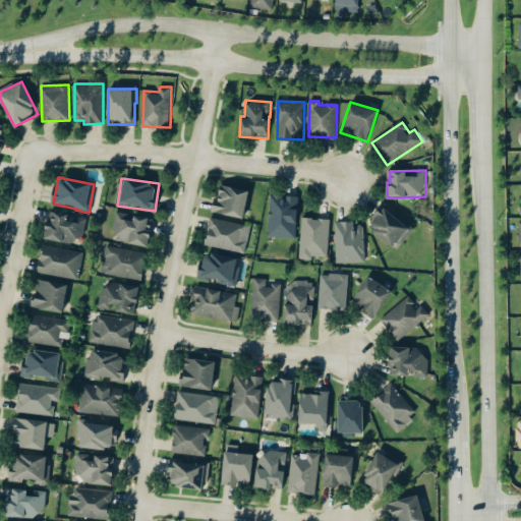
[(243,219),(249,191),(221,185),(218,197),(215,197),(212,213),(243,219)]
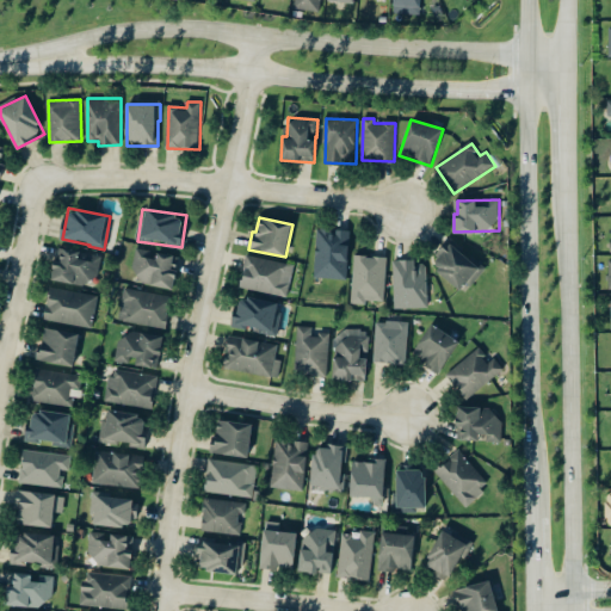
[(316,278),(349,278),(350,230),(331,230),(331,229),(318,229),(316,278)]
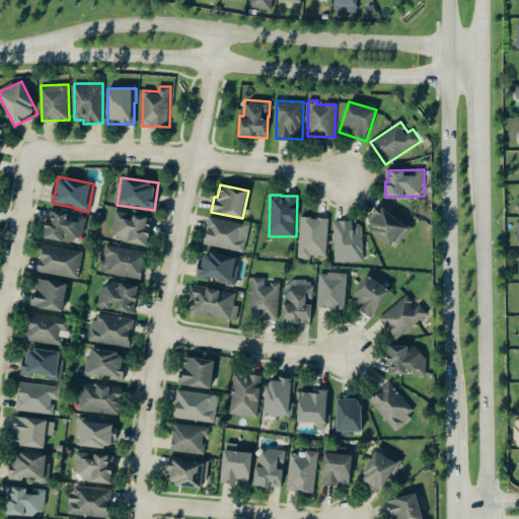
[(410,227),(380,207),(366,227),(395,248),(410,227)]
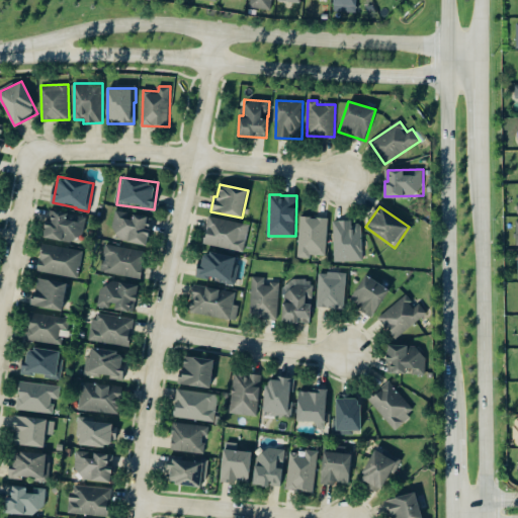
[(86,216),(49,211),(46,238),(83,242),(86,216)]
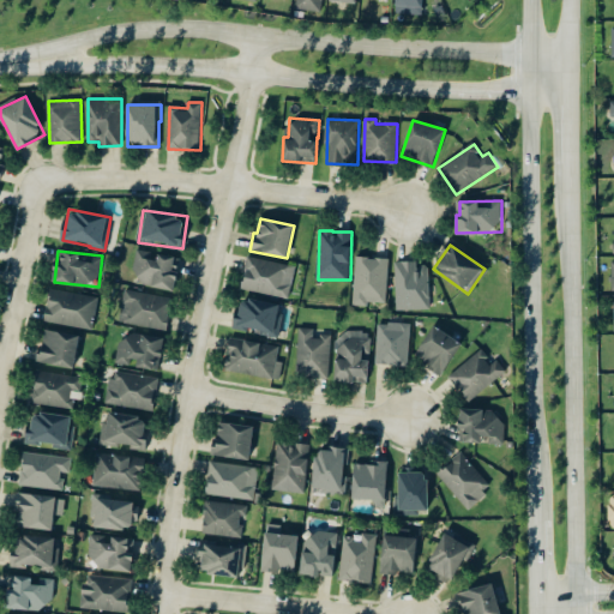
[(179,257),(155,254),(155,253),(138,251),(133,284),(175,290),(179,257)]
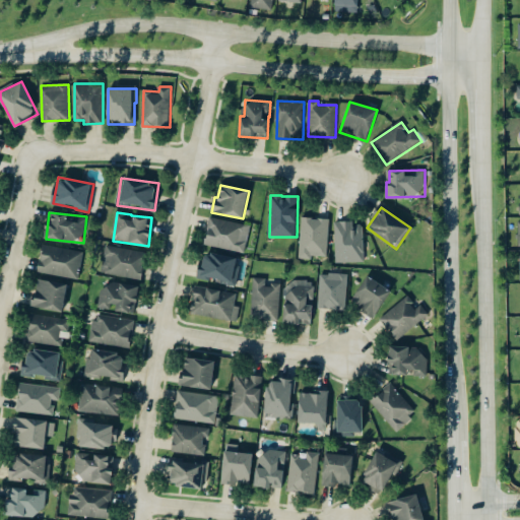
[(245,254),(251,226),(210,217),(204,245),(245,254)]
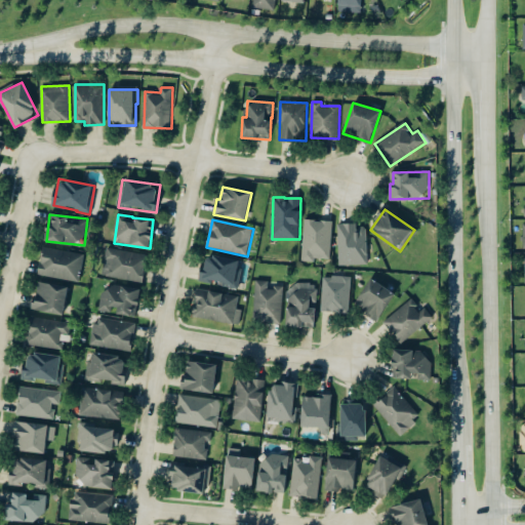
[(332,220),(304,219),(303,261),(316,261),(316,258),(331,259),(332,220)]
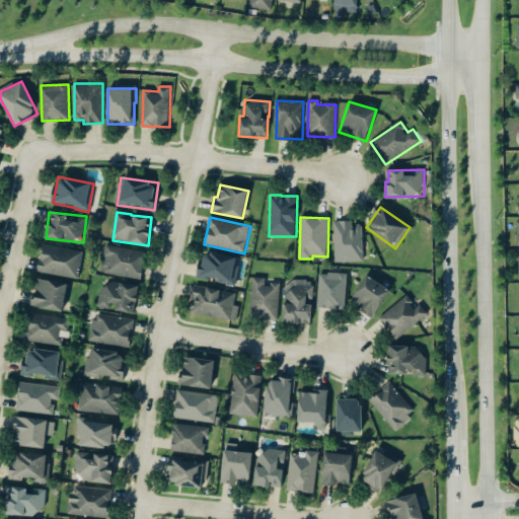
[(336,262),(364,261),(363,225),(353,225),(353,221),(335,221),(336,262)]
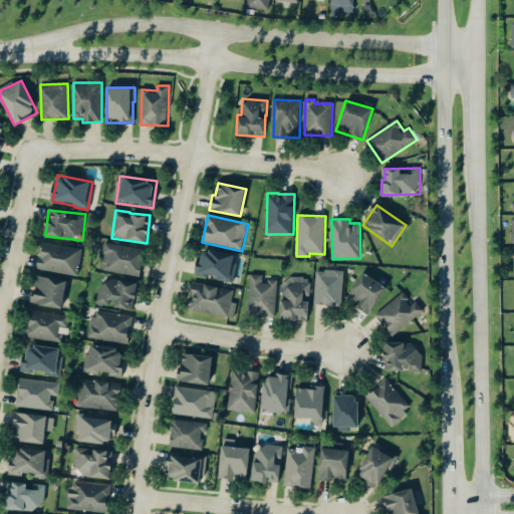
[(38,270),(78,275),(82,248),(41,243),(38,270)]
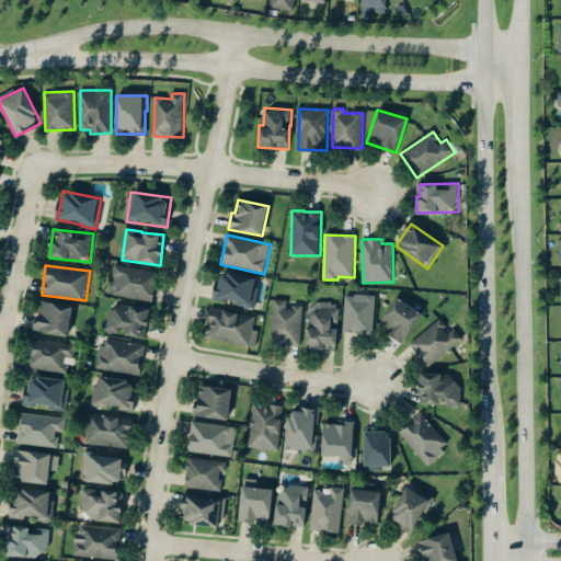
[(111,296),(153,300),(157,271),(114,266),(111,296)]
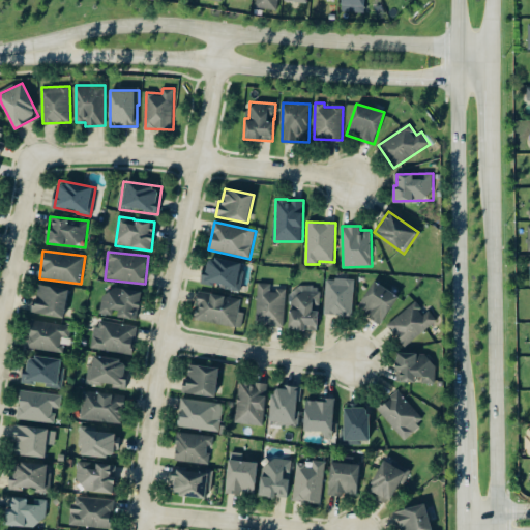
[(244,263),(207,257),(203,283),(239,290),(244,263)]
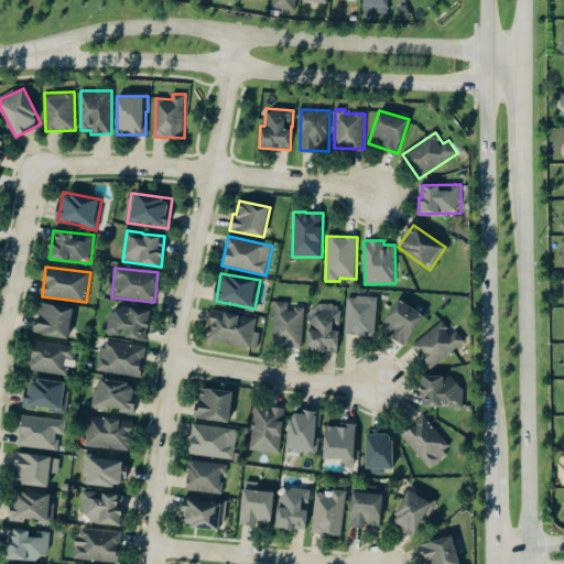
[(376,336),(377,297),(347,296),(346,335),(376,336)]
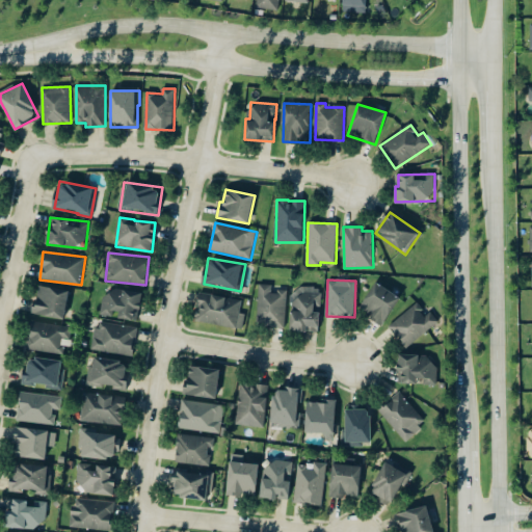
[(400,298),(376,282),(358,309),(382,324),(400,298)]
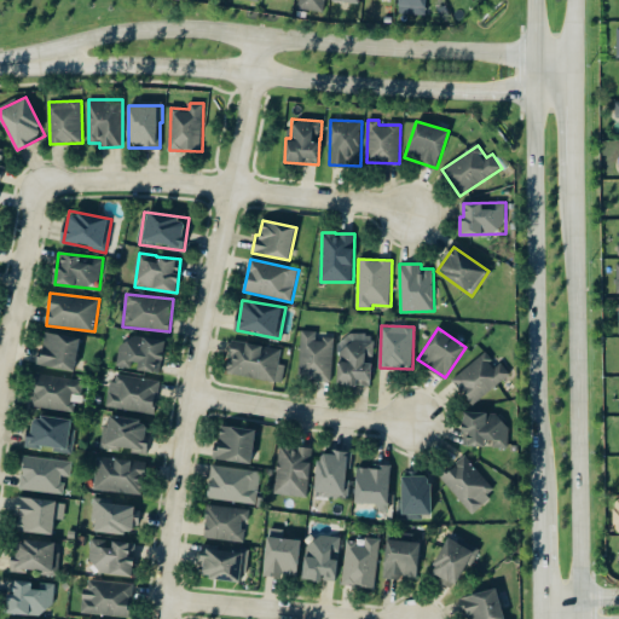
[(39,365),(74,371),(80,339),(44,331),(39,365)]
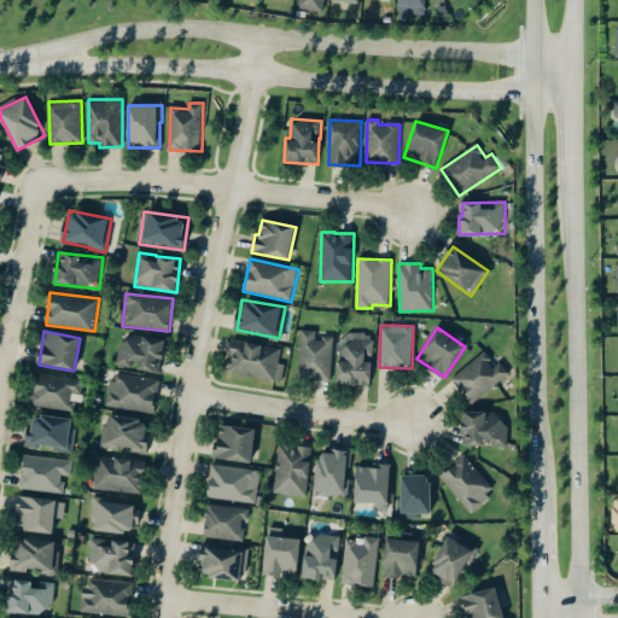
[(316,331),(301,331),(297,378),(332,380),(333,339),(316,338),(316,331)]
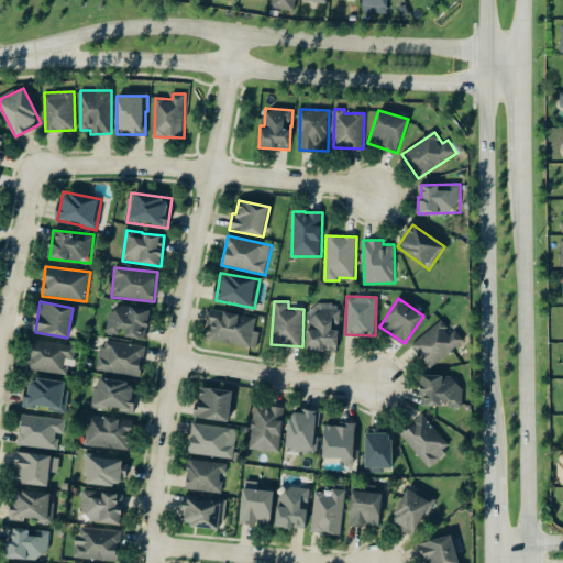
[(151,311),(113,302),(107,333),(144,341),(151,311)]
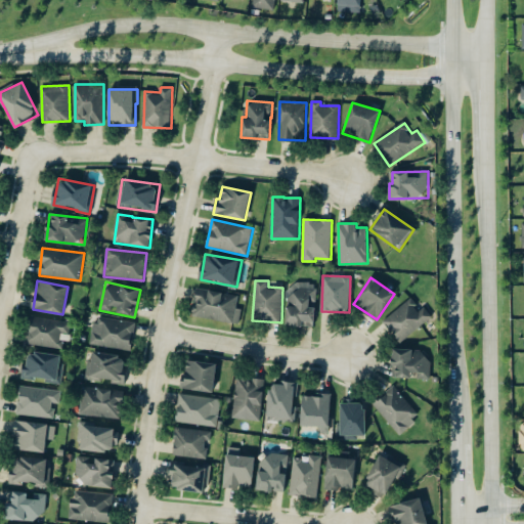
[(287,325),(314,326),(315,305),(316,305),(317,289),(311,289),(311,285),(288,284),(287,325)]
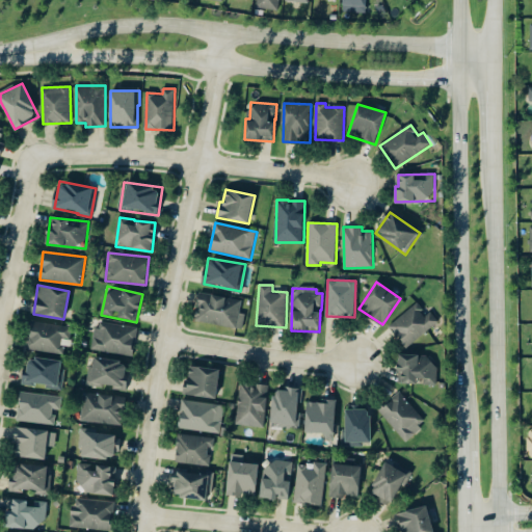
[(242,300),(200,292),(194,320),(243,329),(246,314),(240,313),(242,300)]
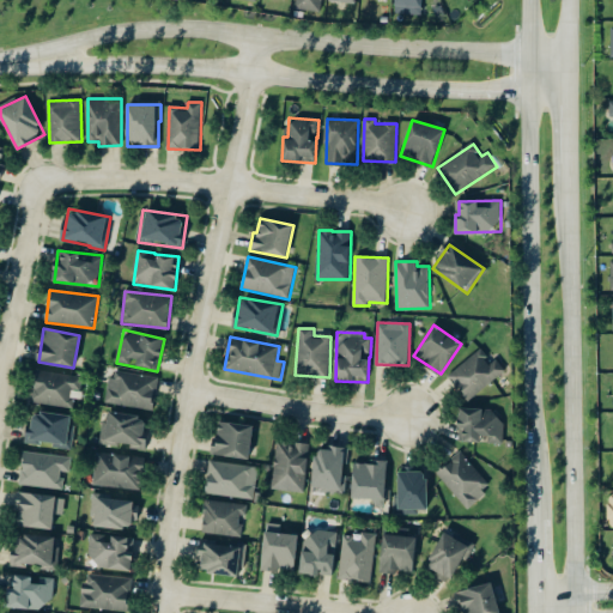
[(469,401),(505,372),(484,347),(448,376),(469,401)]
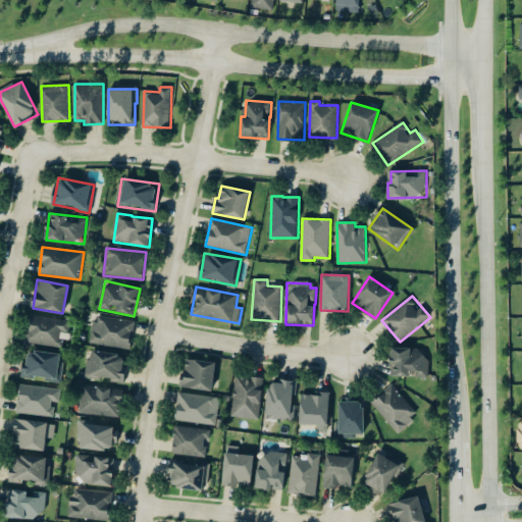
[(28,344),(62,348),(63,340),(70,340),(72,320),(31,316),(28,344)]
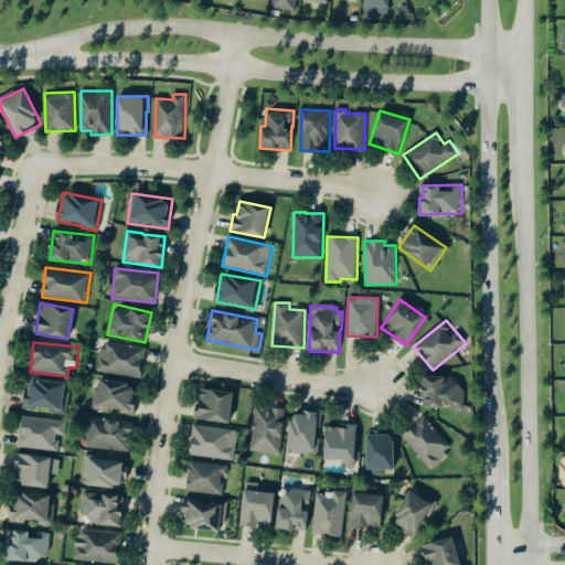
[(142,377),(147,348),(104,342),(99,373),(142,377)]
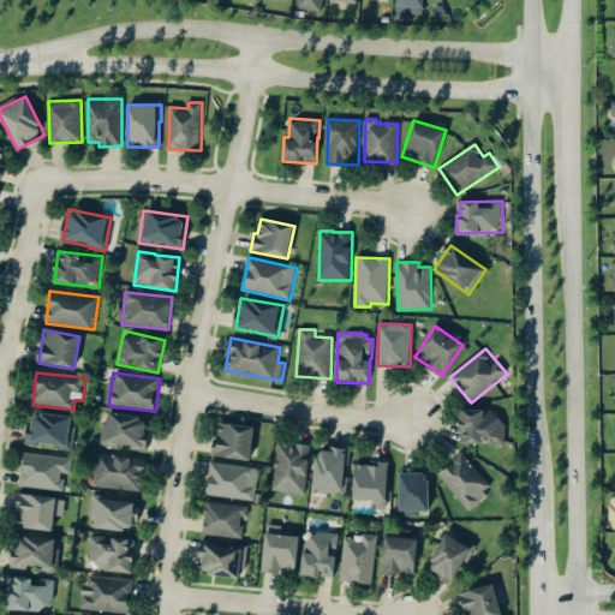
[(496,411),(460,410),(460,430),(464,430),(463,443),(487,445),(506,446),(507,422),(496,421),(496,411)]
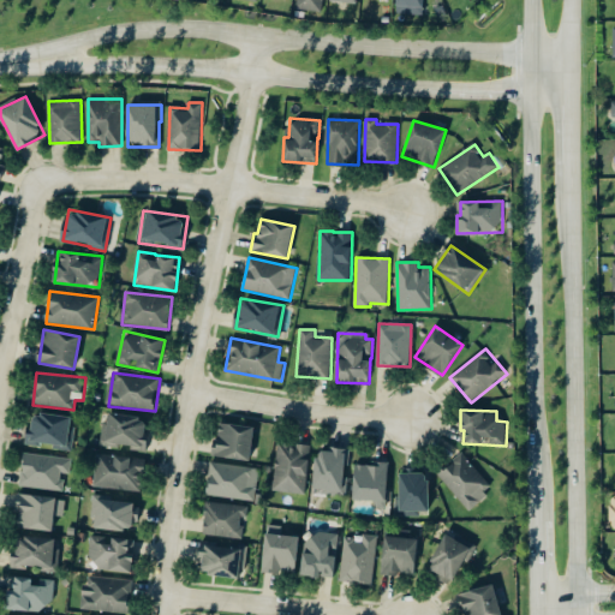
[(72,417),(31,413),(29,442),(55,445),(55,451),(75,452),(77,428),(71,427),(72,417)]
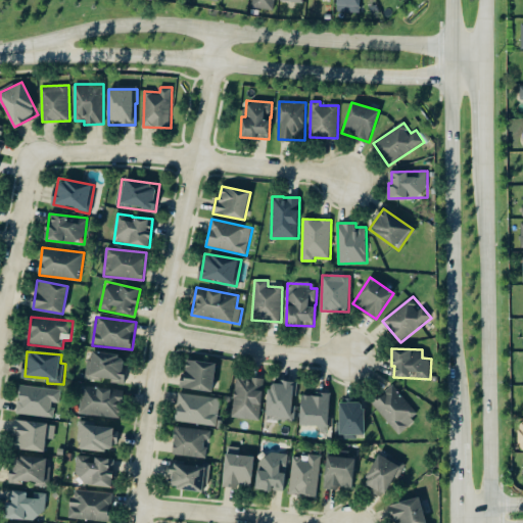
[(124,383),(127,355),(91,351),(88,379),(124,383)]
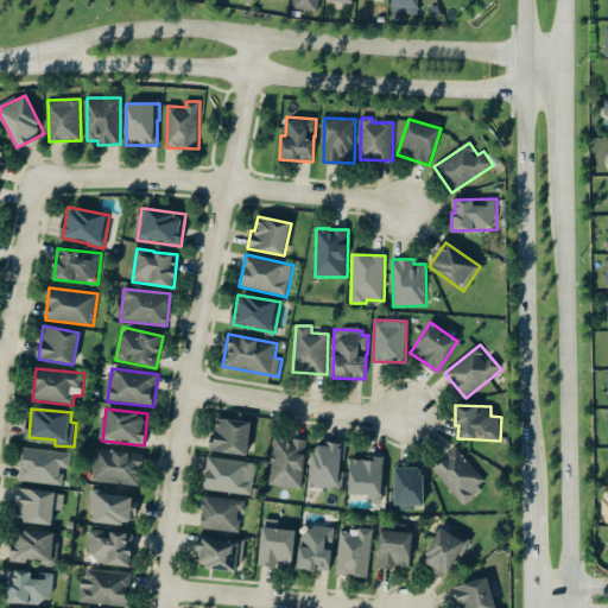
[(247,456),(252,422),(216,417),(211,451),(247,456)]
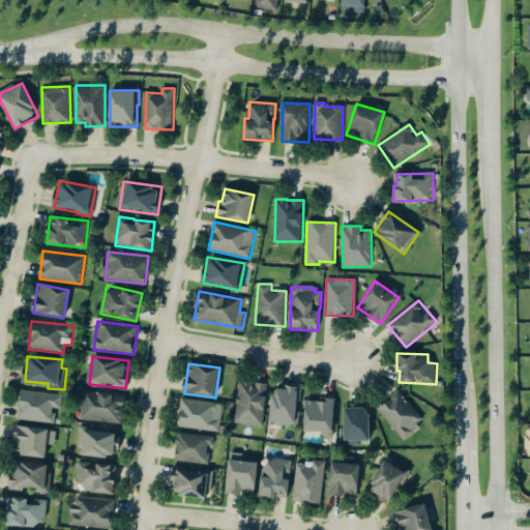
[(265,425),(267,383),(239,382),(237,423),(265,425)]
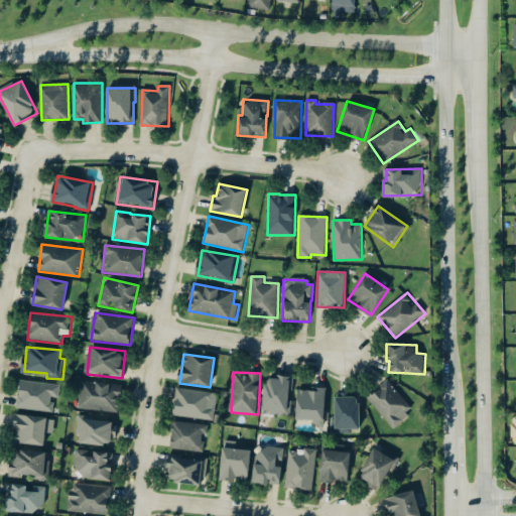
[(294,377),(265,376),(263,410),(271,410),(271,414),(290,415),(291,391),(293,391),(294,377)]
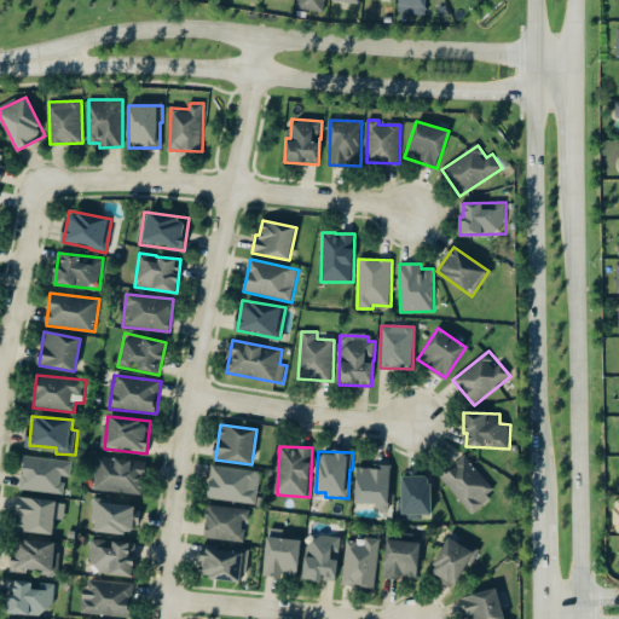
[(497,491),(466,456),(440,479),(473,514),(497,491)]
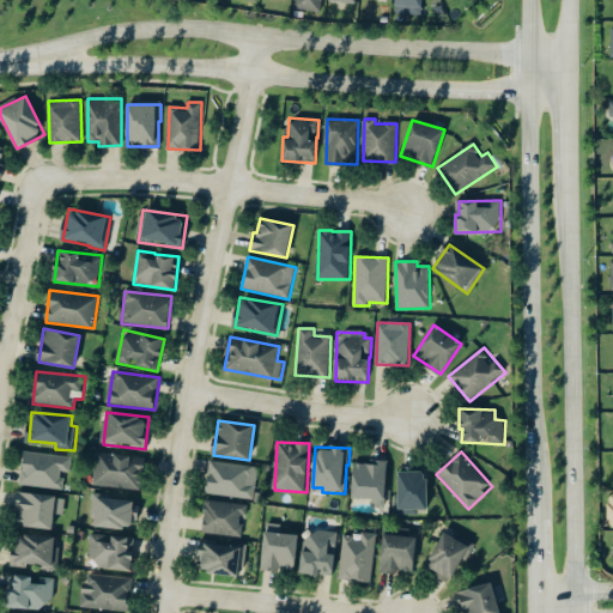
[(72,473),(72,456),(23,453),(22,486),(64,489),(65,472),(72,473)]
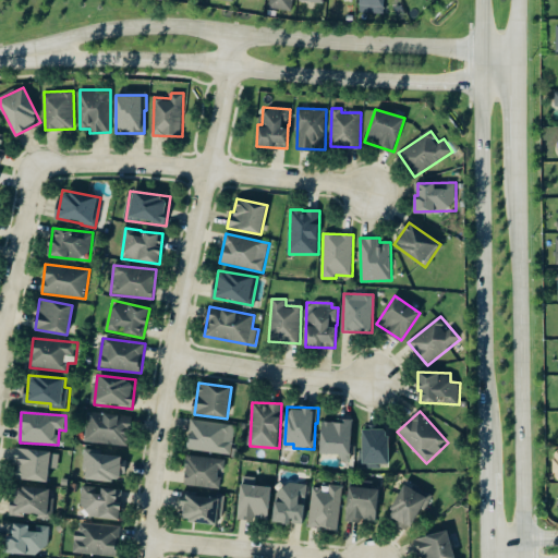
[(132,416),(88,412),(86,443),(130,446),(132,416)]
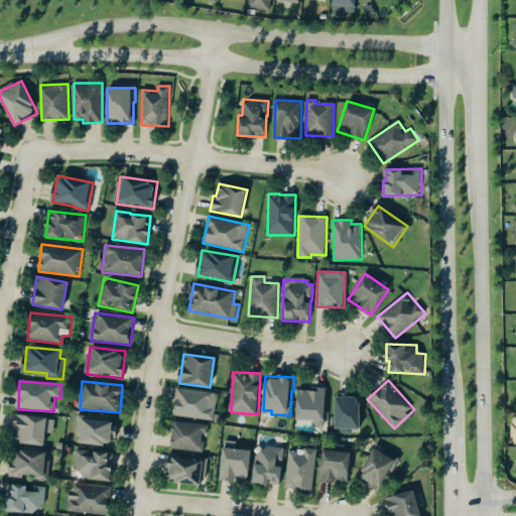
[(218,392),(176,389),(174,417),(215,420),(218,392)]
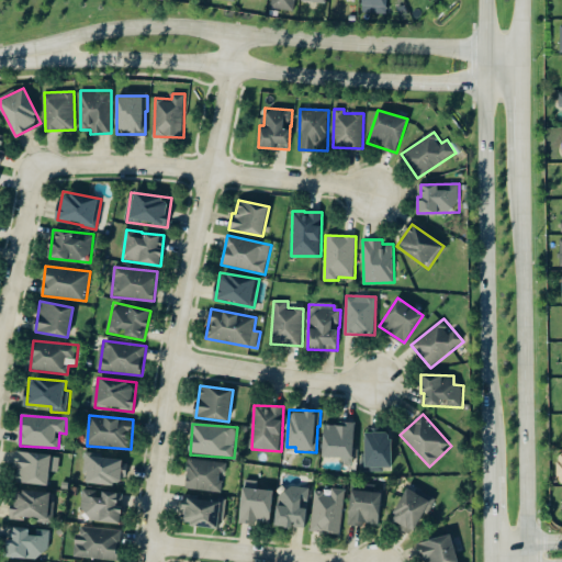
[(392,433),(366,431),(364,467),(391,468),(392,433)]
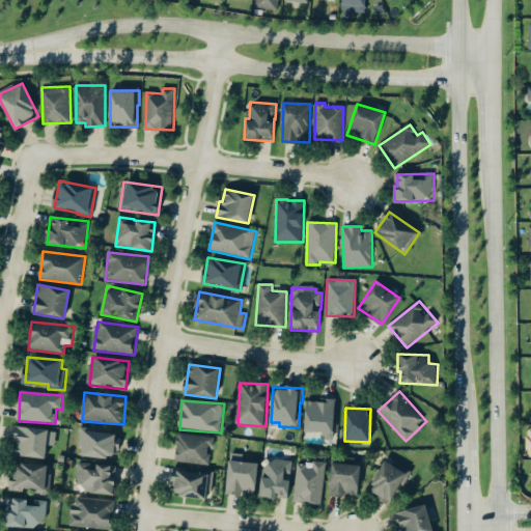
[(46,458),(48,446),(56,447),(57,431),(17,426),(14,455),(46,458)]
